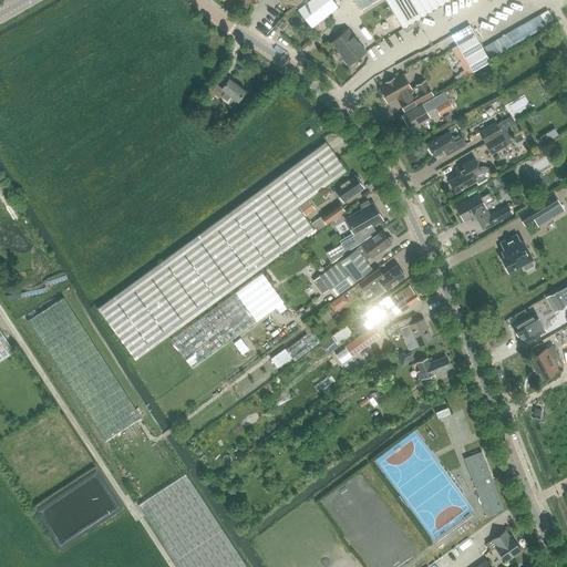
[(339,7),(339,6),(333,0),(310,0),(299,9),(313,27),(328,14),(339,7)]
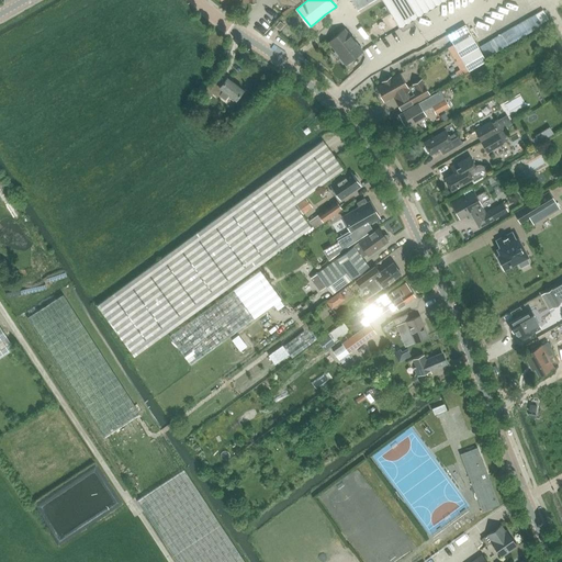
[(351,0),(358,10),(373,0),(351,0)]
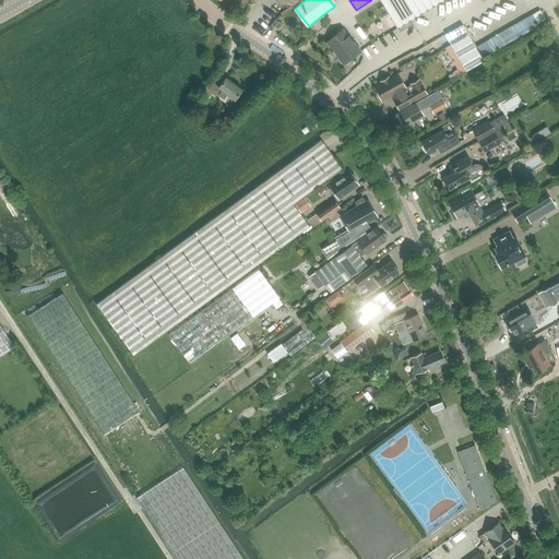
[(380,0),(397,28),(397,27),(400,30),(402,31),(413,24),(411,20),(442,0),(380,0)]
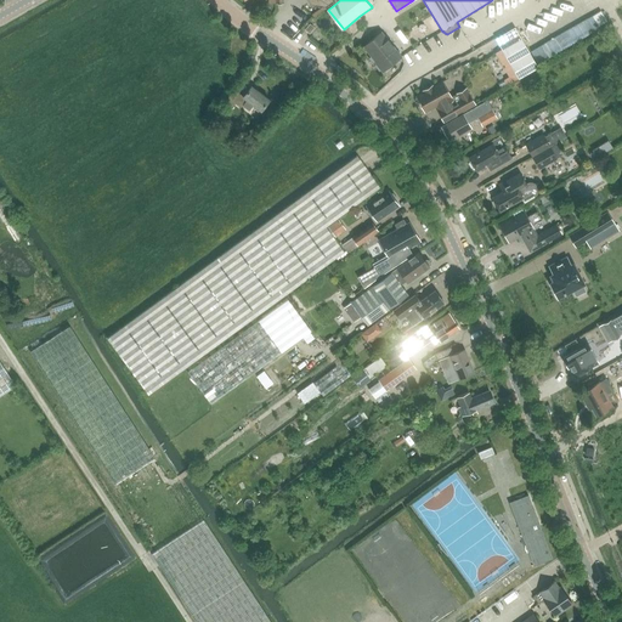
[(536,35),(559,26),(554,15),(531,24),(536,35)]
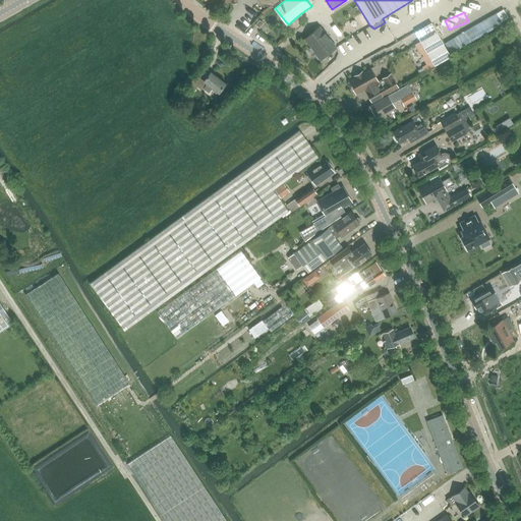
[(435,24),(440,32),(444,29),(439,21),(435,24)]
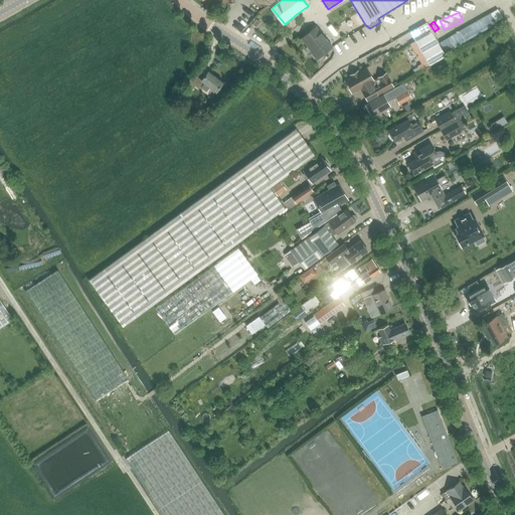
[(426,23),(410,32),(430,65),(446,56),(426,23)]
